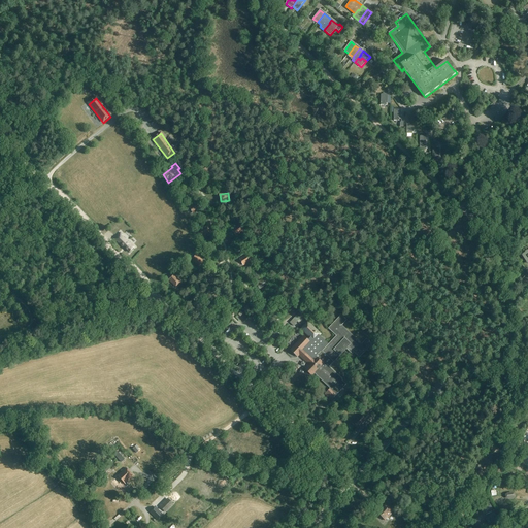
[(201,209),(197,202),(189,207),(193,213),(197,211),(196,210),(198,209),(198,210),(201,209)]
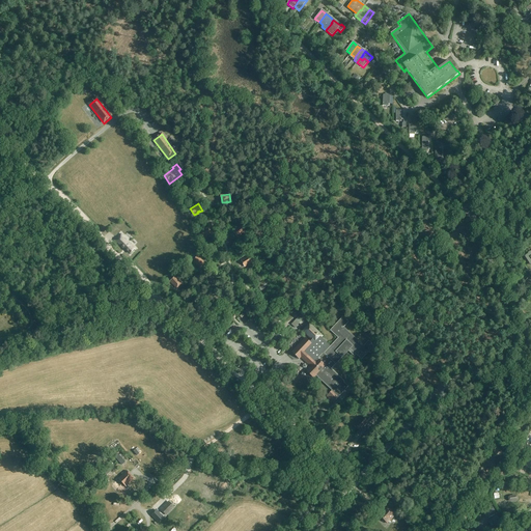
[(241,226),(233,231),(238,238),(241,234),(242,233),(243,233),(245,232),(241,226)]
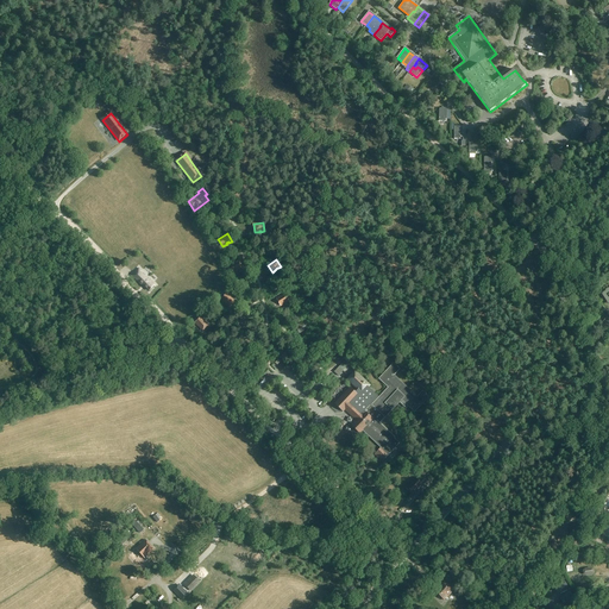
[(230,265),(233,272),(238,271),(237,270),(239,269),(239,270),(243,269),(239,261),(230,265)]
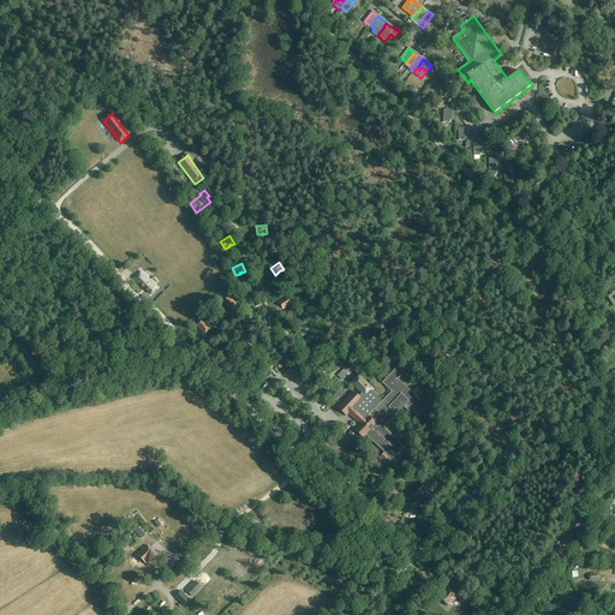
[(141,272),(132,279),(135,282),(136,281),(143,288),(143,287),(150,294),(156,288),(141,272)]
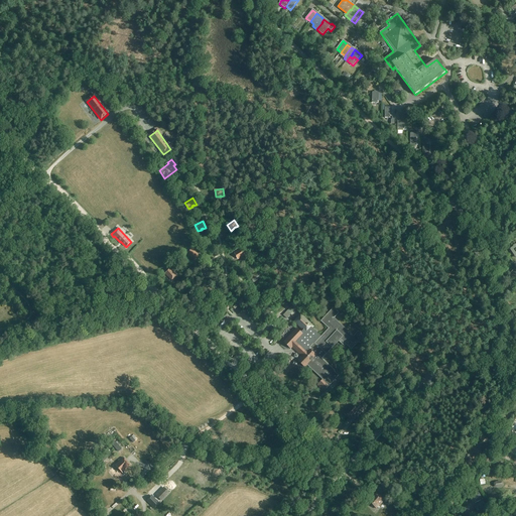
[(242,249),(234,253),(238,259),(242,257),(241,257),(243,256),(246,255),(242,249)]
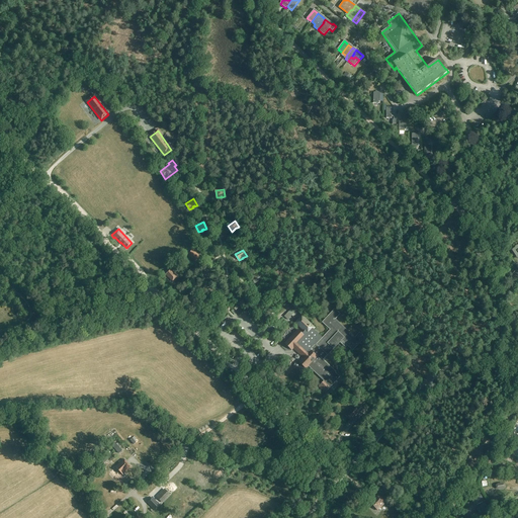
[(199,257),(193,251),(187,255),(190,258),(191,258),(192,259),(191,260),(193,262),(199,257)]
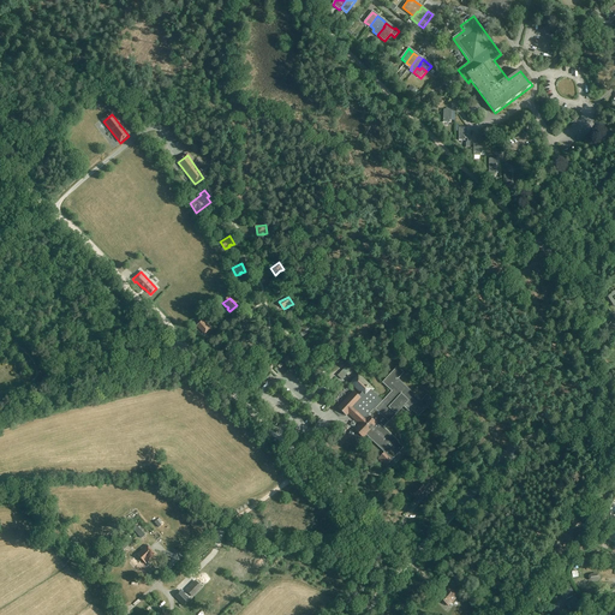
[(210,328),(203,321),(197,327),(201,330),(202,332),(204,334),(210,328)]
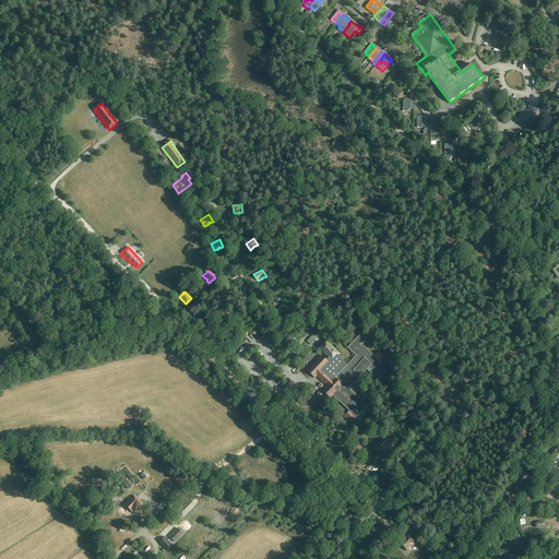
[(283,299),(278,294),(272,299),(273,301),(272,301),(275,306),(283,299)]
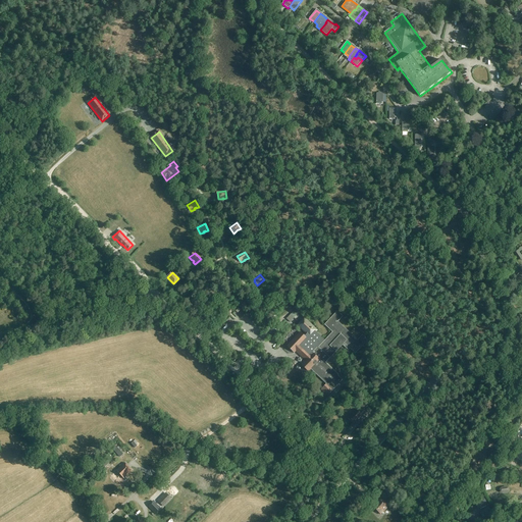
[(299,354),(306,361),(301,365),(308,371),(310,369),(326,384),(320,390),(327,397),(343,380),(324,364),(335,352),(336,352),(343,346),(348,351),(350,349),(355,354),(368,341),(362,335),(357,341),(337,322),(343,316),(337,311),(324,325),(332,332),(324,341),(321,337),(320,337),(315,332),(316,330),(304,319),(298,325),(307,333),(304,336),(300,332),(289,345),(286,347),(292,351),(294,353),(297,350),(299,352),(300,353),(299,354)]
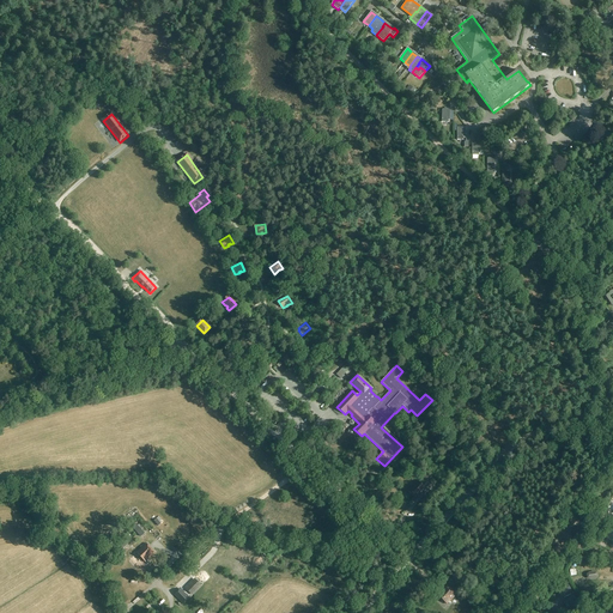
[(423,487),(418,483),(414,485),(416,486),(410,492),(416,498),(422,492),(425,496),(432,489),(426,484),(423,487)]
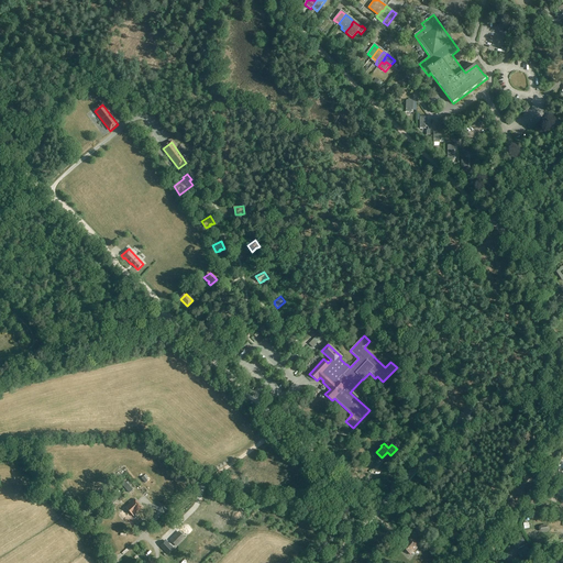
[(124,508),(125,509),(119,516),(125,521),(131,516),(133,517),(142,508),(134,499),(124,508)]
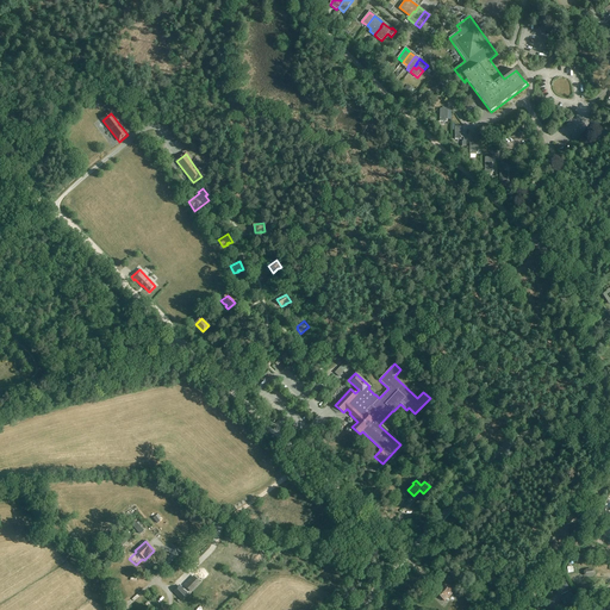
[(497,578),(485,570),(483,574),(490,579),(490,580),(493,583),(497,578)]
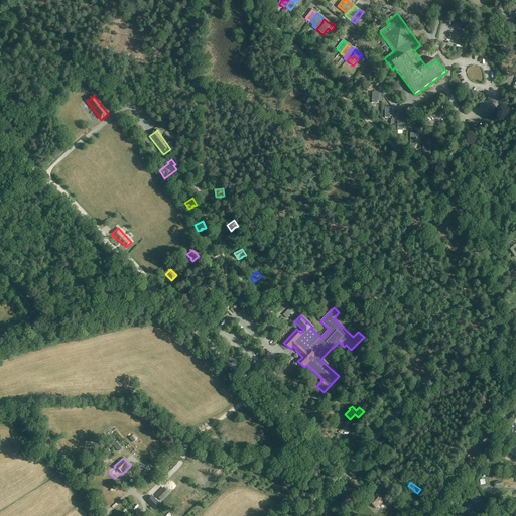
[(163,487),(155,495),(161,501),(169,493),(163,487)]
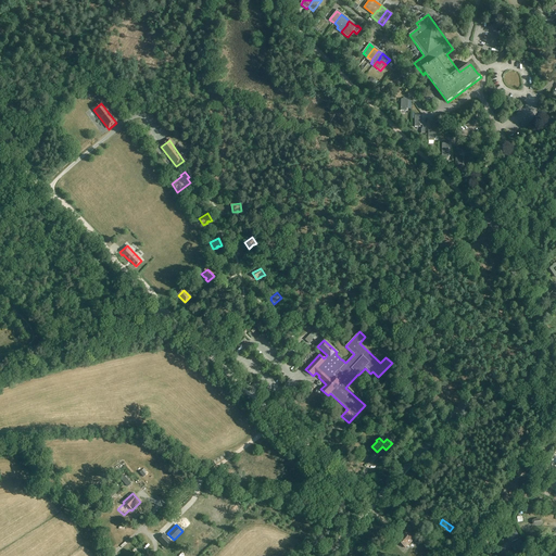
[(508,541),(518,535),(515,529),(505,534),(508,541)]
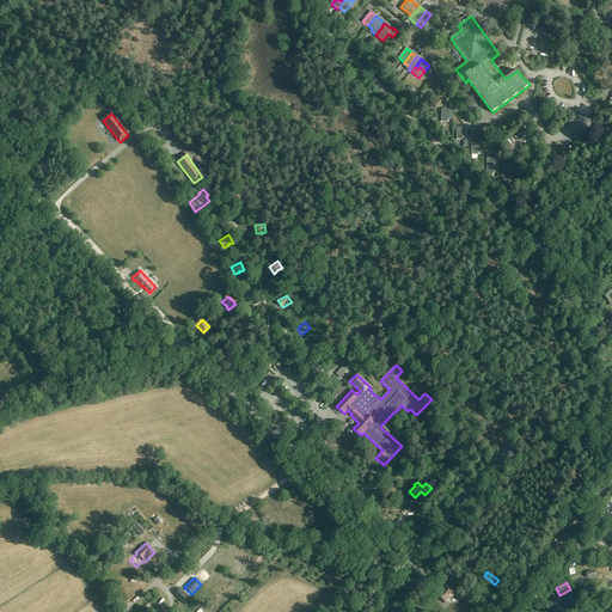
[(441,589),(442,591),(436,598),(441,601),(442,600),(447,604),(453,597),(452,595),(454,593),(450,588),(446,585),(441,589)]
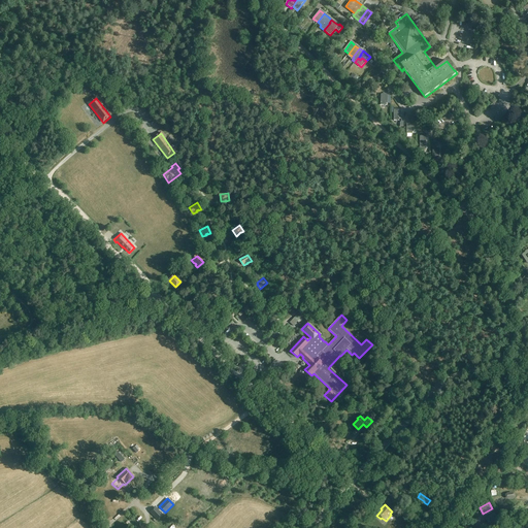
[(163,515),(156,507),(150,513),(157,521),(163,515)]
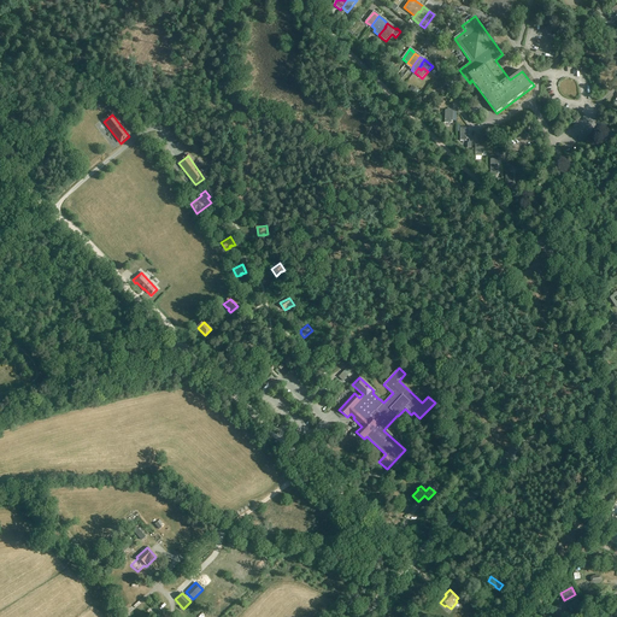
[(579,599),(566,606),(571,613),(582,607),(579,599)]
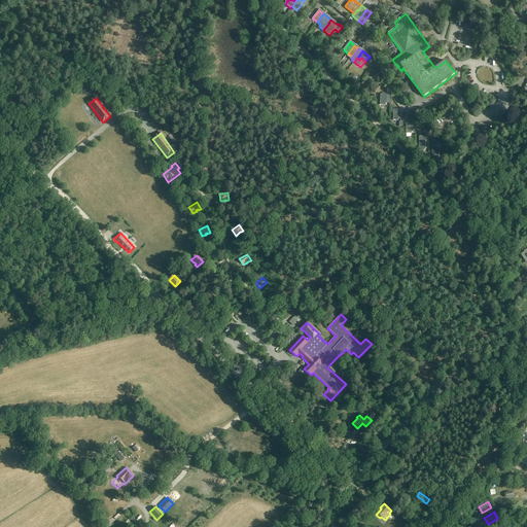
[(469,521),(472,526),(480,526),(481,526),(476,517),(469,521)]
